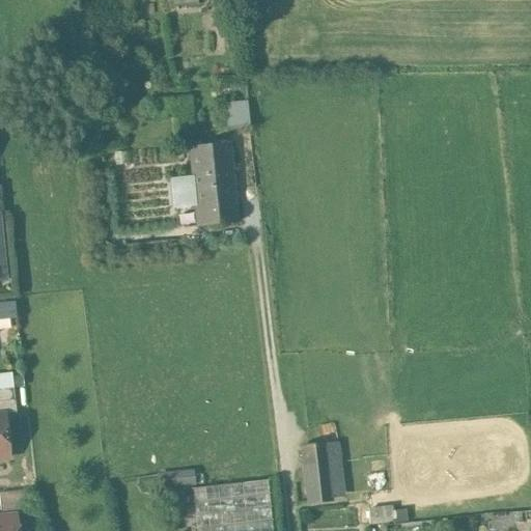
[(245,104),(225,106),(227,129),(247,127),(245,104)]
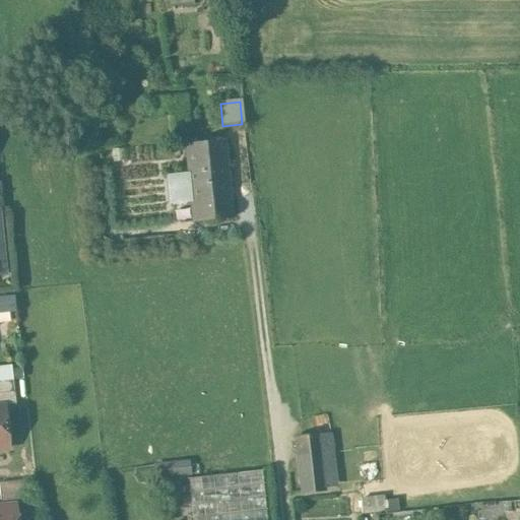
[(224,142),(186,145),(193,222),(232,218),(224,142)]
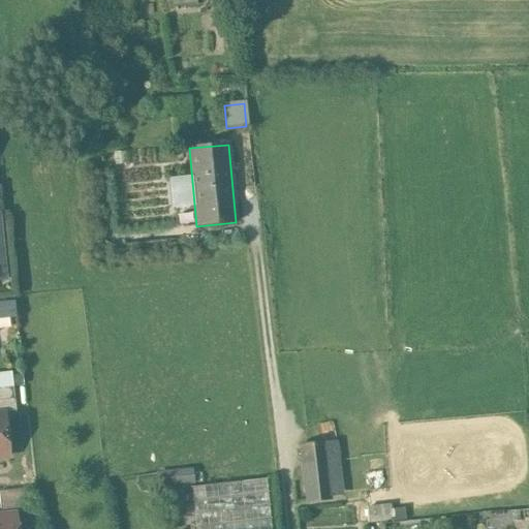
[(11,302),(0,303),(0,318),(13,317),(11,302)]
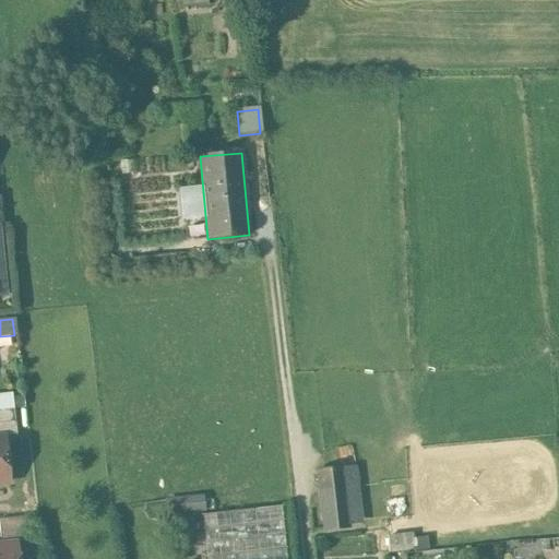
[(13,408),(0,409),(0,436),(16,435),(13,408)]
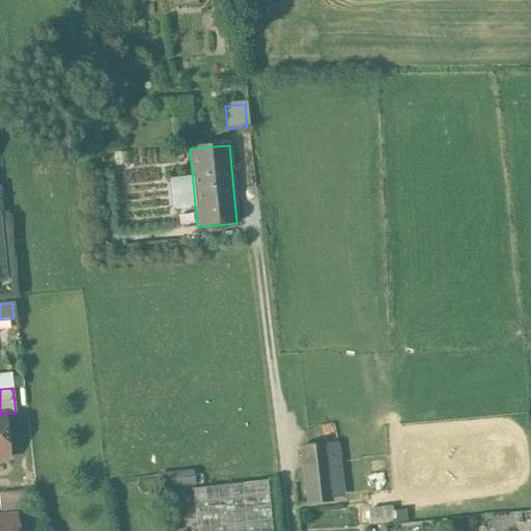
[(324,447),(303,449),(309,503),(330,501),(324,447)]
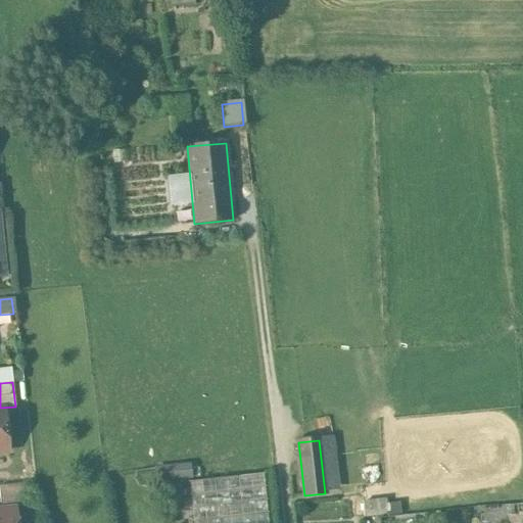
[(269,522),(265,473),(192,479),(191,462),(169,464),(171,492),(187,491),(189,522),(269,522)]
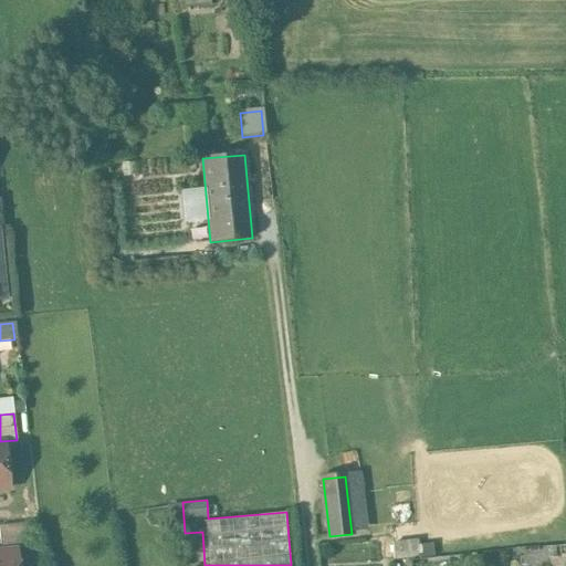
[(24,523),(0,525),(0,544),(1,551),(28,548),(24,523)]
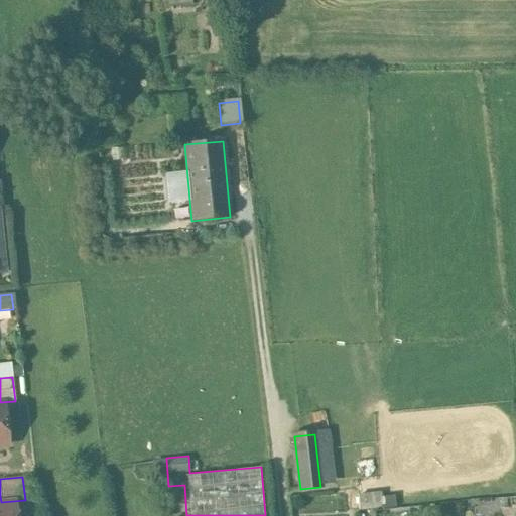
[(380,493),(350,496),(352,509),(382,506),(382,508),(396,507),(394,497),(381,498),(380,493)]
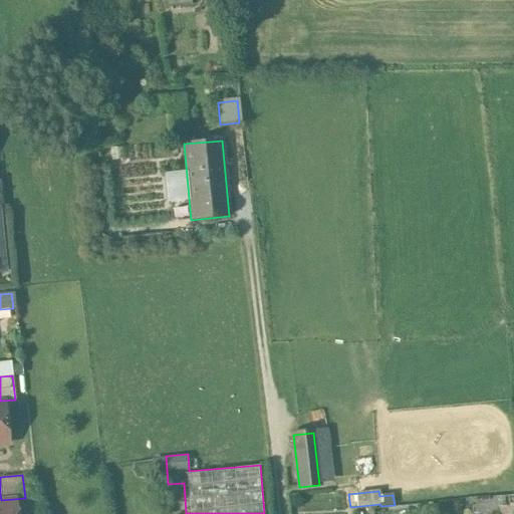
[(15,513),(14,499),(0,501),(0,513),(15,513)]
